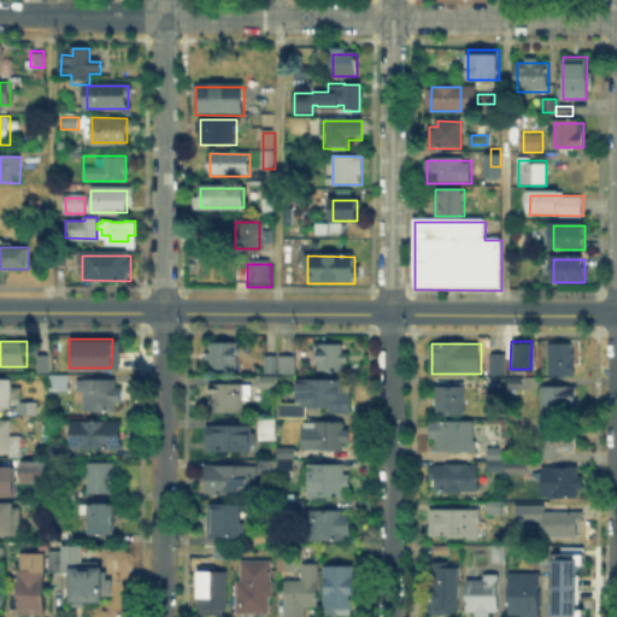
[(550,344),(577,344),(577,378),(550,378),(550,344)]
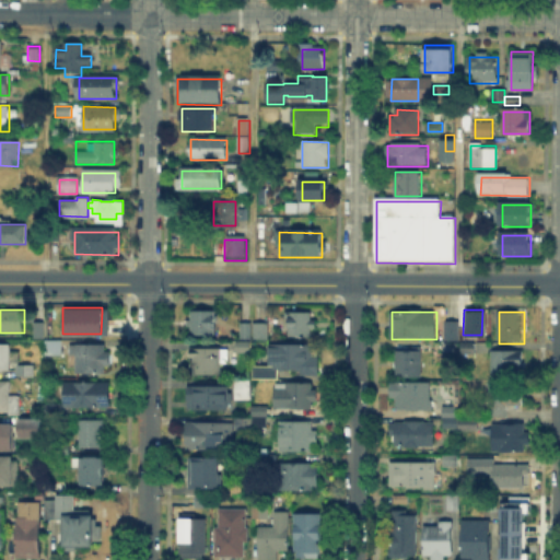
[(188,313),(214,313),(213,335),(188,335),(188,313)]
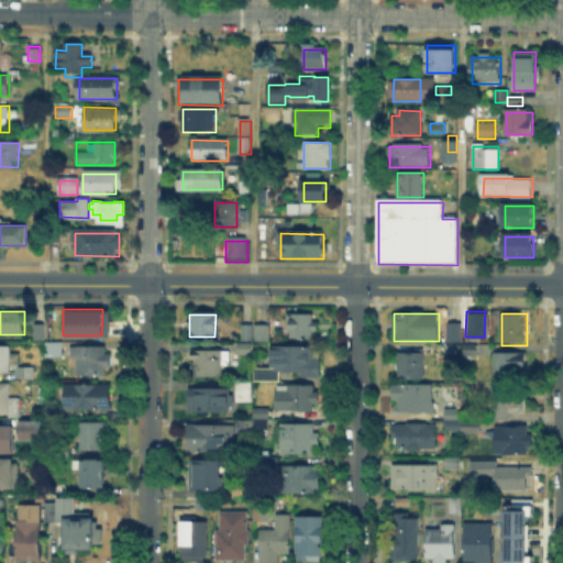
[(315,316),(315,339),(294,339),(294,316),(315,316)]
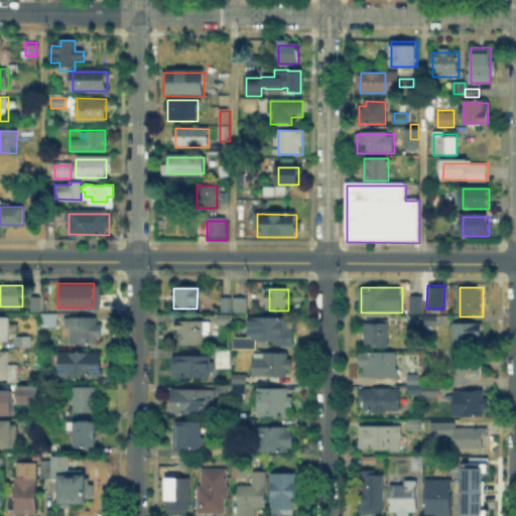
[(222,309),(222,297),(230,297),(230,309),(222,309)]
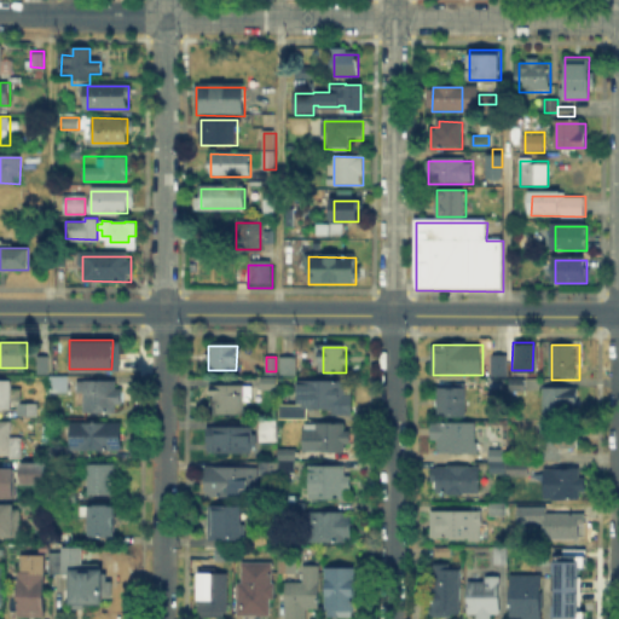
[(282,374),(282,357),(293,357),(293,374),(282,374)]
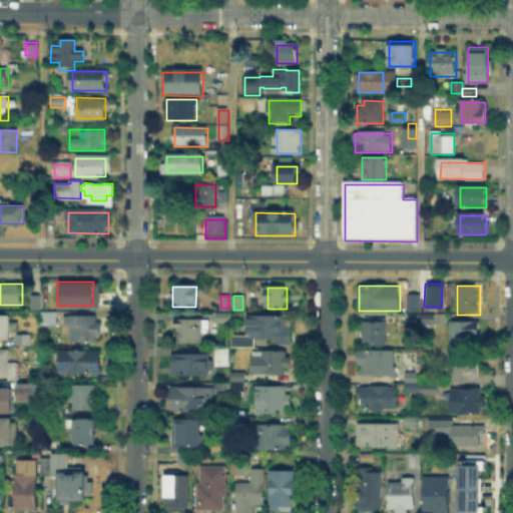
[(408,311),(408,296),(421,296),(420,311),(408,311)]
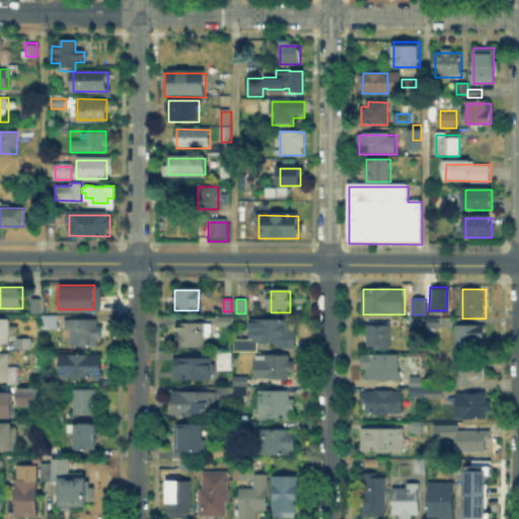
[(42,313),(42,315),(33,315),(33,301),(42,301),(42,313)]
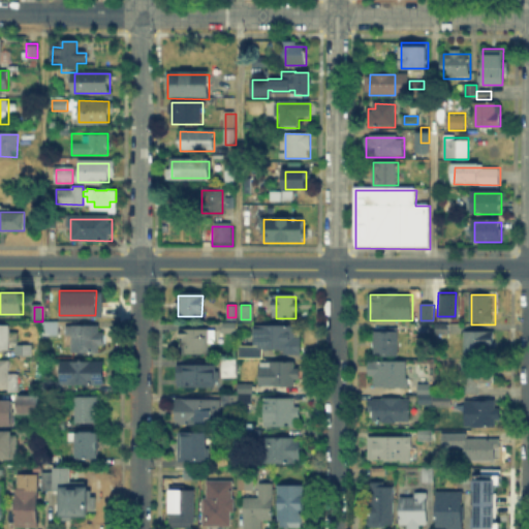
[(42,335),(42,319),(58,319),(57,335),(42,335)]
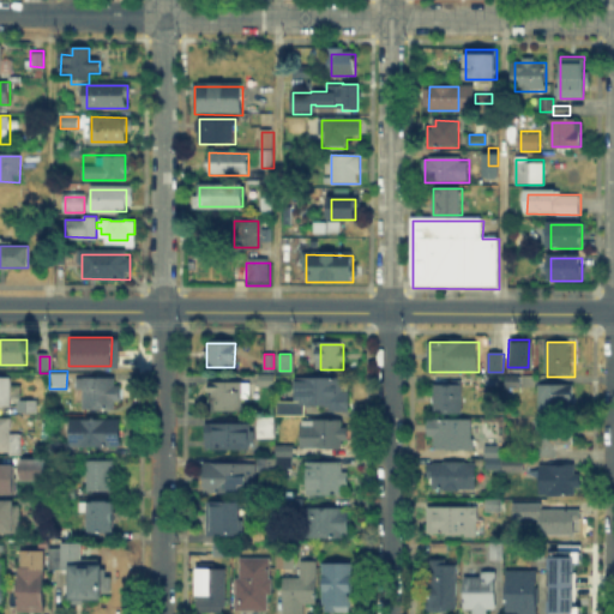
[(510,386),(510,377),(523,377),(523,387),(510,386)]
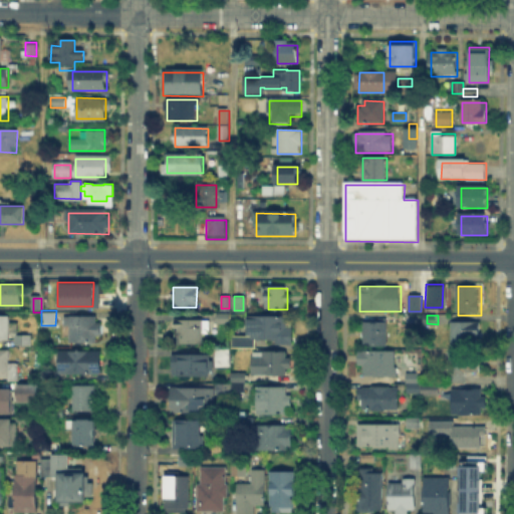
[(0,316),(19,316),(19,334),(32,334),(31,345),(15,345),(15,339),(0,339),(0,316)]
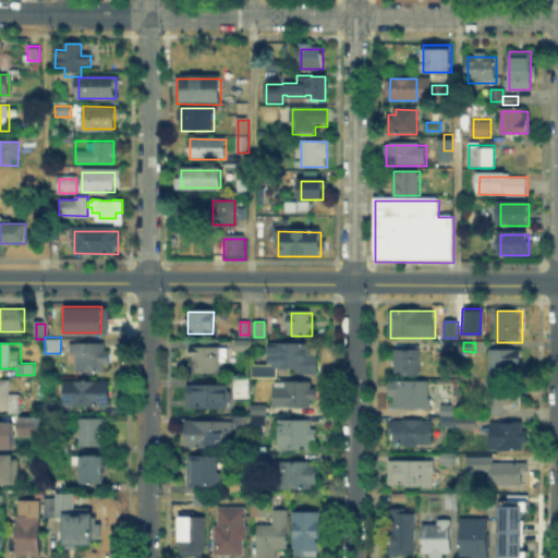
[(268,364),(269,344),(317,346),(317,373),(278,373),(278,378),(251,378),(251,364),(268,364)]
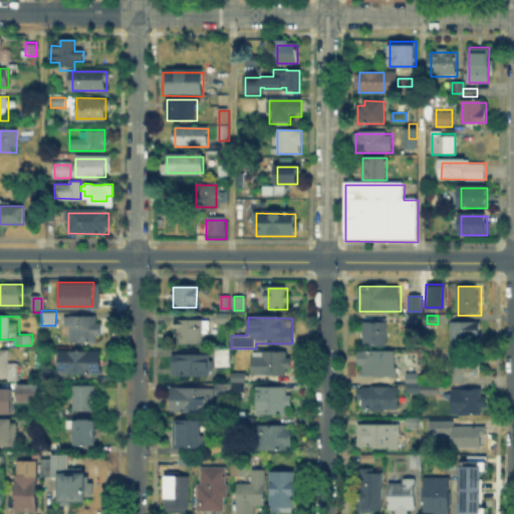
[(407,325),(407,317),(420,317),(420,325),(407,325)]
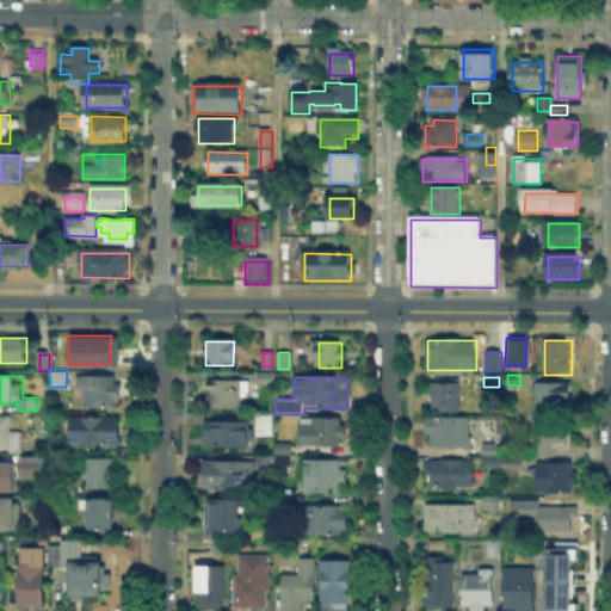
[(82,386),(78,386),(78,378),(118,378),(118,408),(82,408),(82,386)]
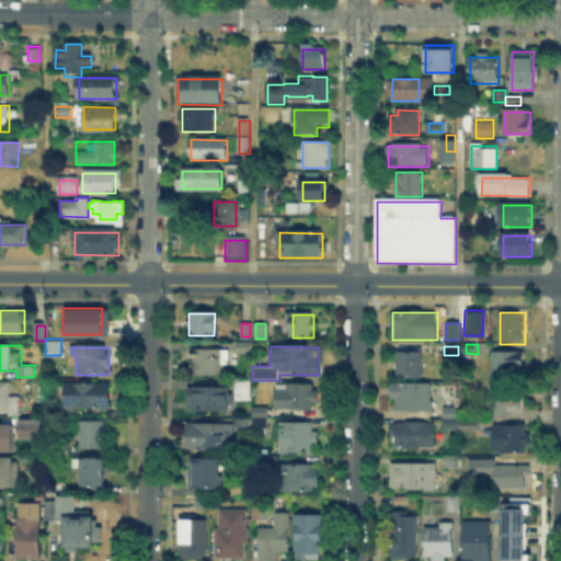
[(193,351),(227,351),(227,369),(221,369),(221,376),(193,376),(193,351)]
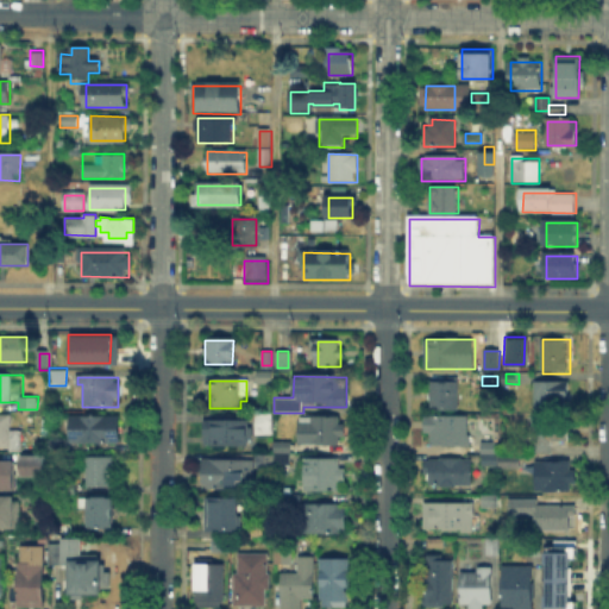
[(537,410),(537,382),(566,382),(566,412),(537,410)]
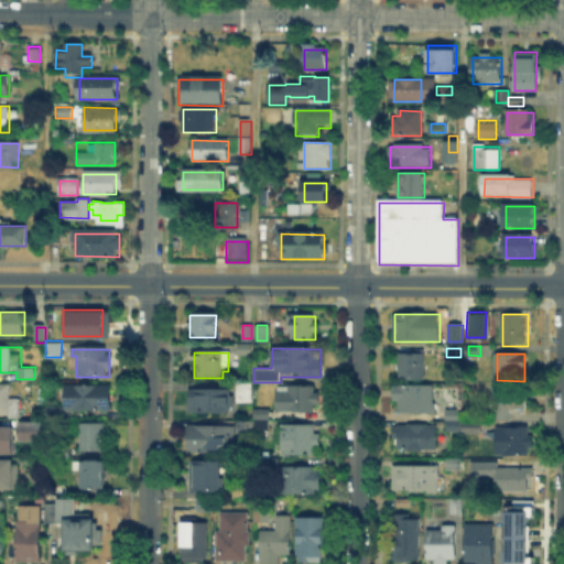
[(400,380),(400,355),(425,355),(425,380),(400,380)]
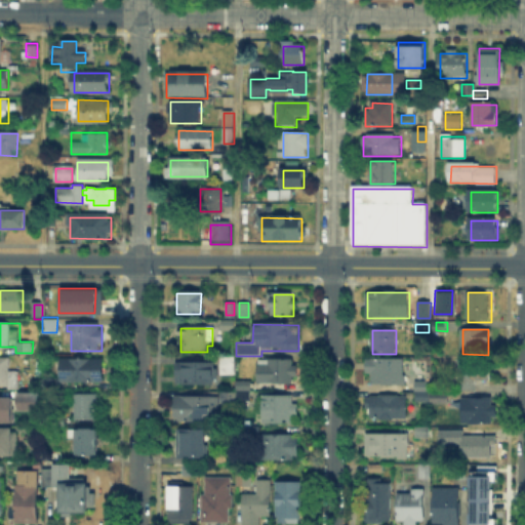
[(235,357),(234,374),(220,374),(220,357),(235,357)]
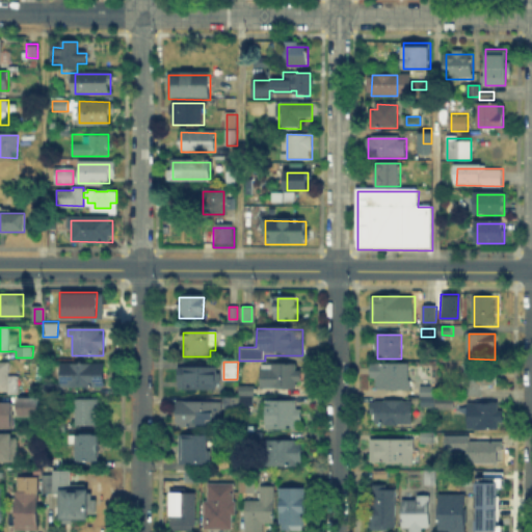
[(0,364),(10,364),(10,376),(20,376),(20,394),(0,393),(0,364)]
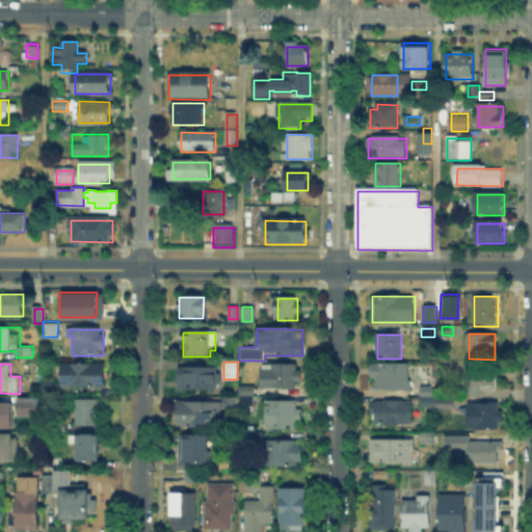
[(104,365),(103,388),(61,388),(61,365),(104,365)]
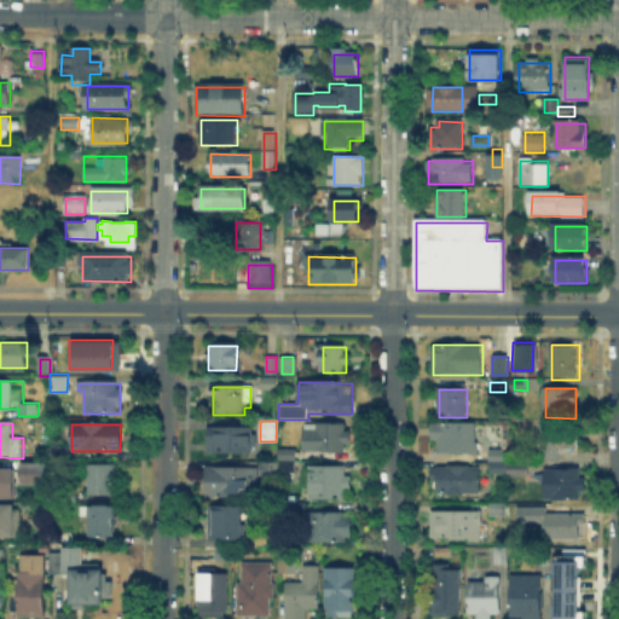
[(348,426),(348,453),(305,452),(305,426),(348,426)]
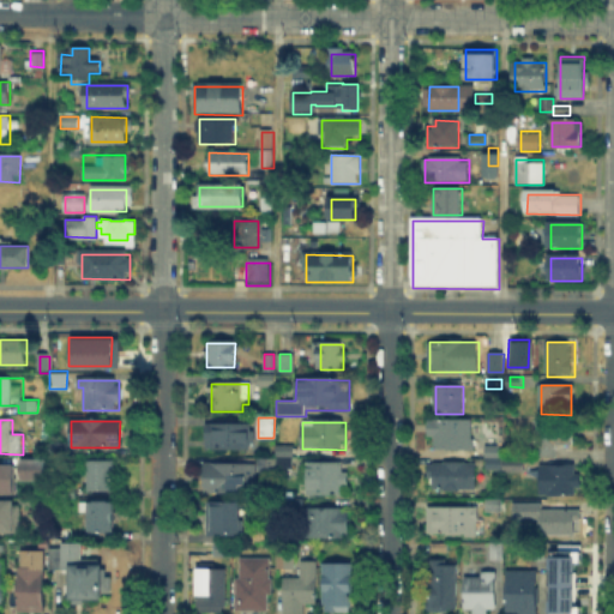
[(205,426),(250,427),(250,451),(205,451),(205,426)]
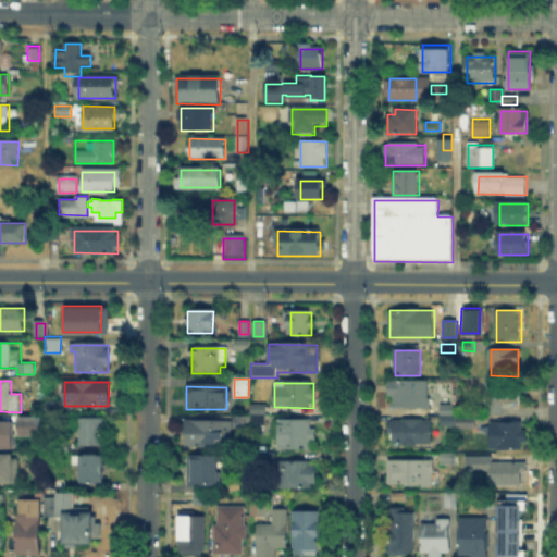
[(395,408),(395,386),(434,386),(434,408),(395,408)]
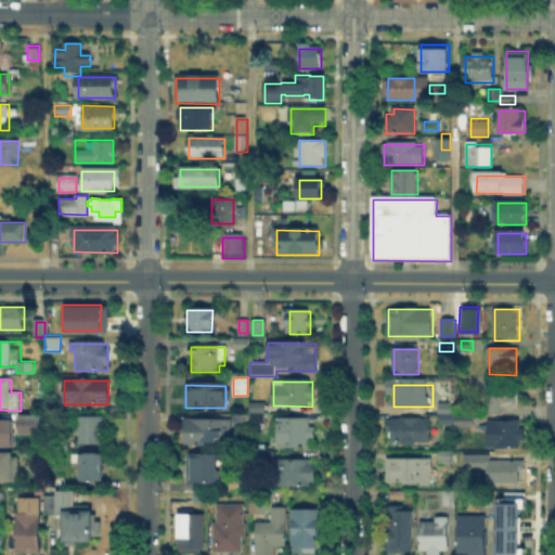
[(503,413),(483,413),(483,385),(517,386),(517,400),(503,400),(503,413)]
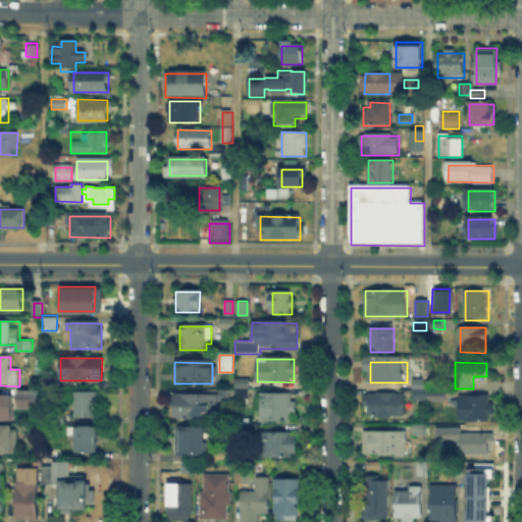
[(236,396),(236,379),(248,380),(248,396),(236,396)]
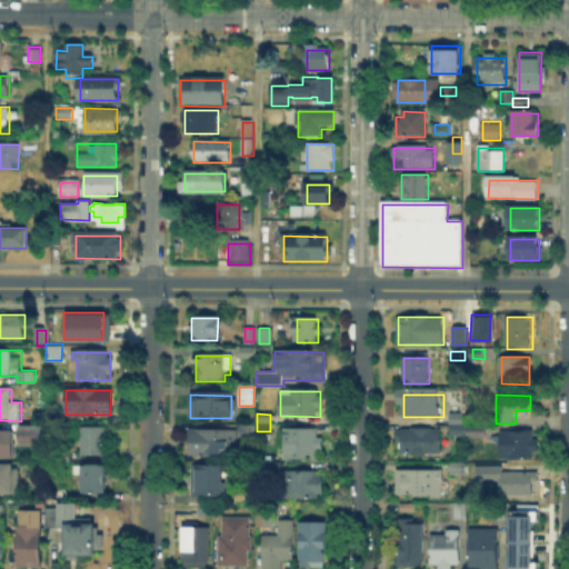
[(451,423),(451,413),(466,413),(466,423),(451,423)]
